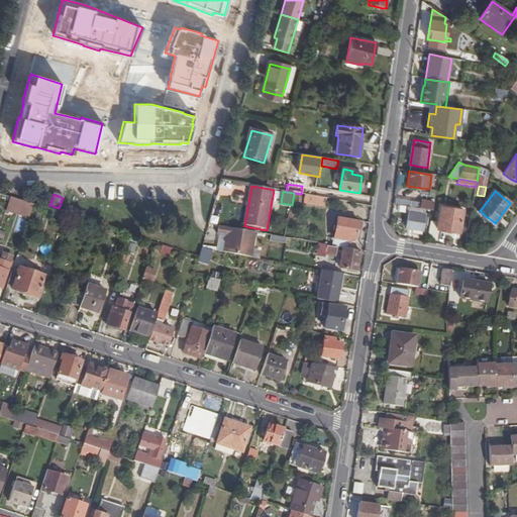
[(306,195),(305,204),(325,208),(327,199),(306,195)]
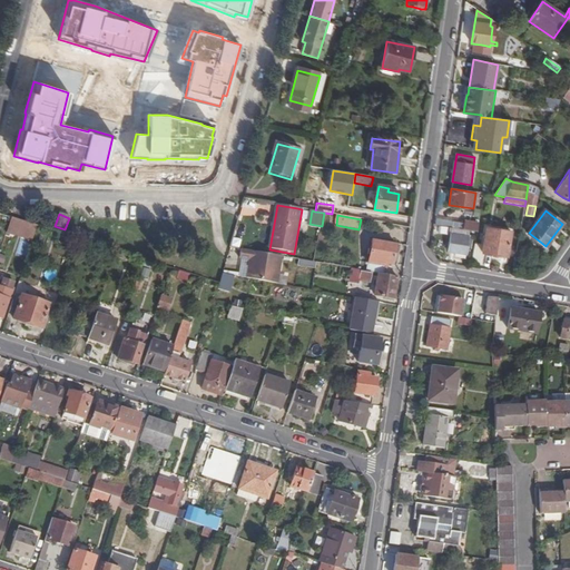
[(13,220),(9,235),(32,242),(37,227),(28,224),(13,220)]
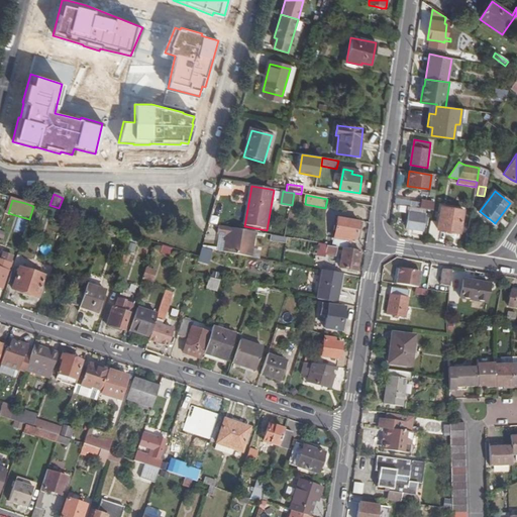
[(421,200),(420,208),(425,209),(432,210),(433,202),(421,200)]
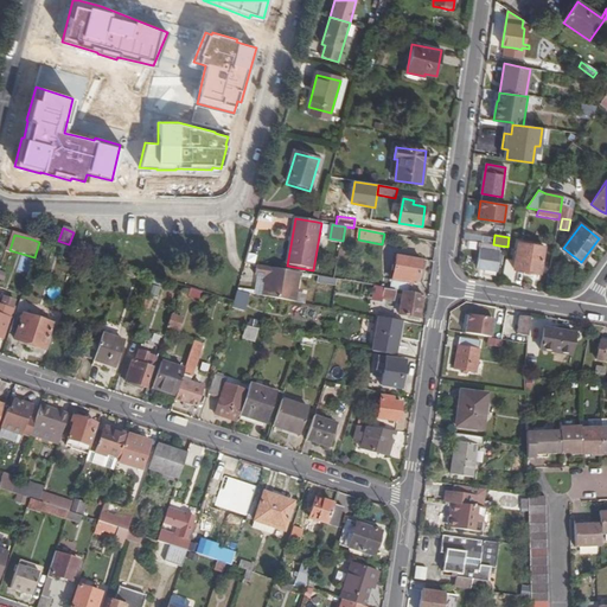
[(493,244),(481,242),(477,267),(486,268),(496,270),(499,246),(493,244)]
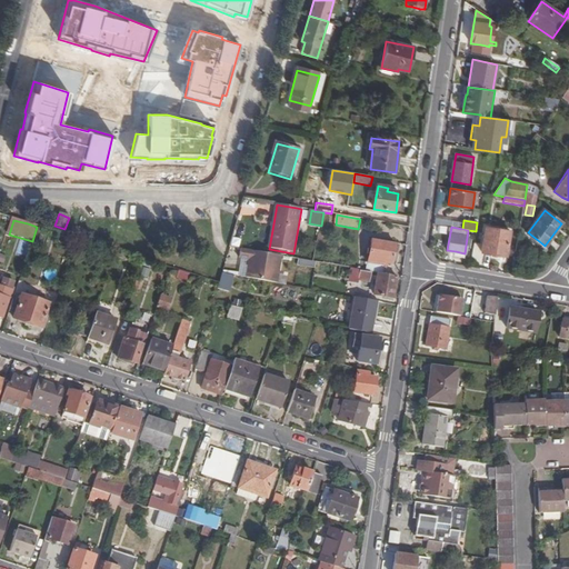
[(481,252),(505,257),(509,232),(486,228),(481,252)]
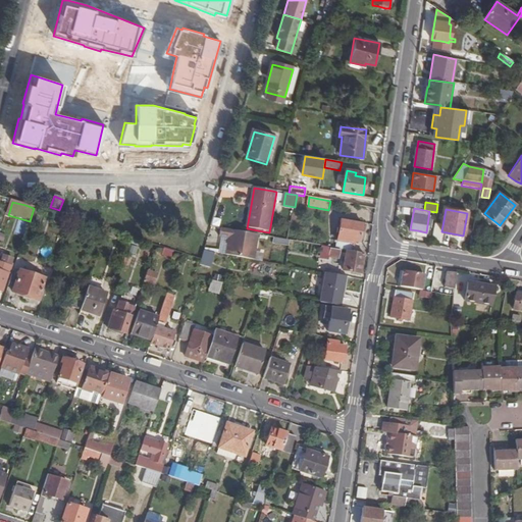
[(53,216),(51,221),(58,224),(60,218),(53,216)]
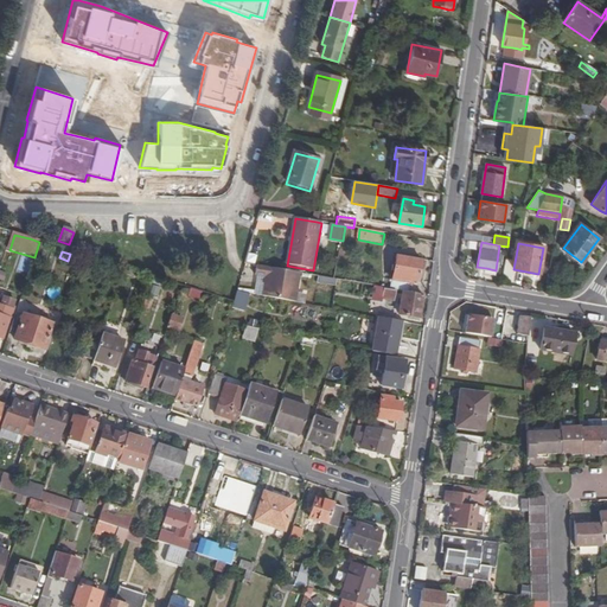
[(70,254),(68,261),(76,263),(78,256),(70,254)]
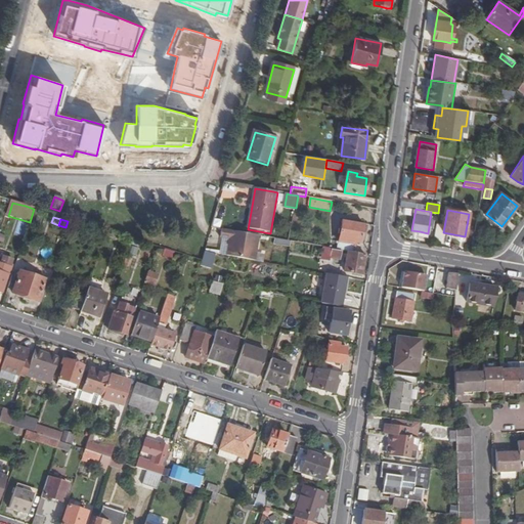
[(343,220),(338,251),(348,253),(354,254),(356,243),(359,244),(359,242),(361,242),(364,223),(343,220)]
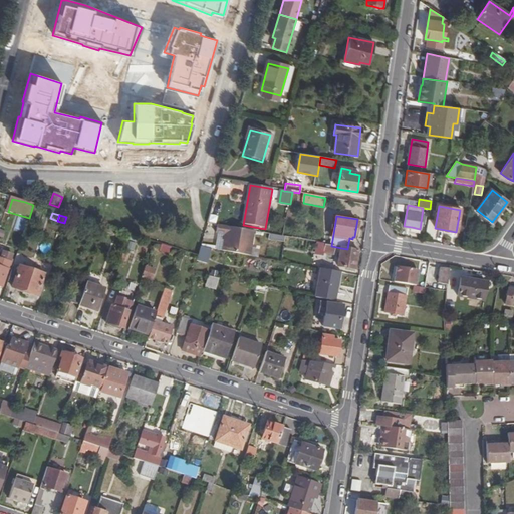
[(312,223),(308,242),(316,243),(319,225),(312,223)]
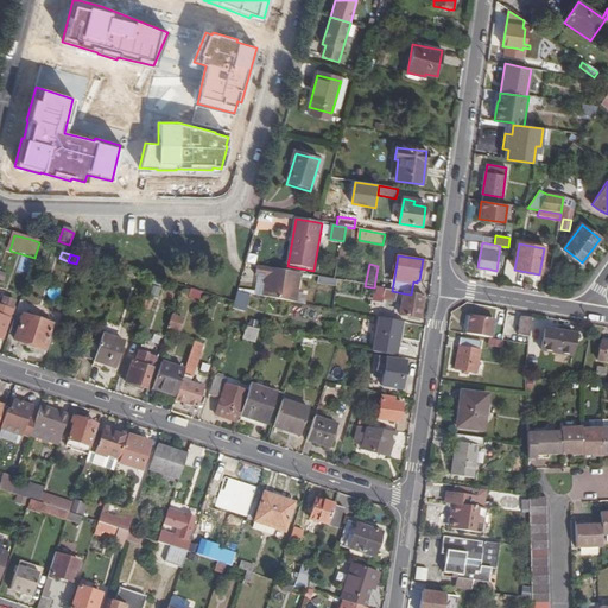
[(297,304),(302,274),(258,267),(254,286),(266,289),(264,298),(297,304)]
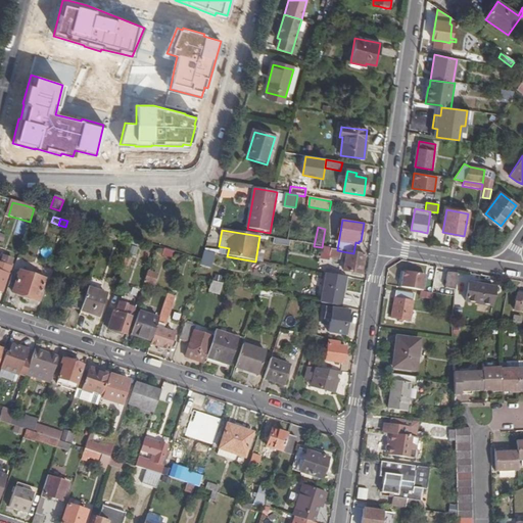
[(273,237),(273,244),(289,246),(290,239),(273,237)]
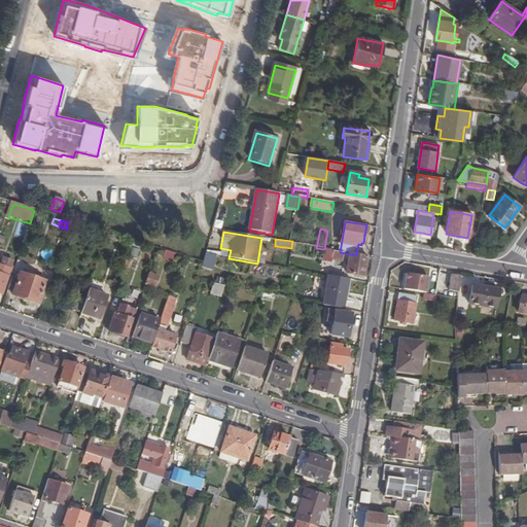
[(165,251),(163,257),(171,260),(172,257),(175,258),(176,254),(165,251)]
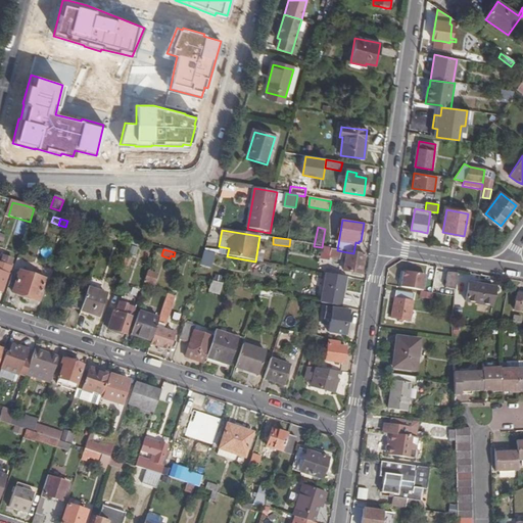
[(331,251),(330,258),(340,260),(341,252),(331,251)]
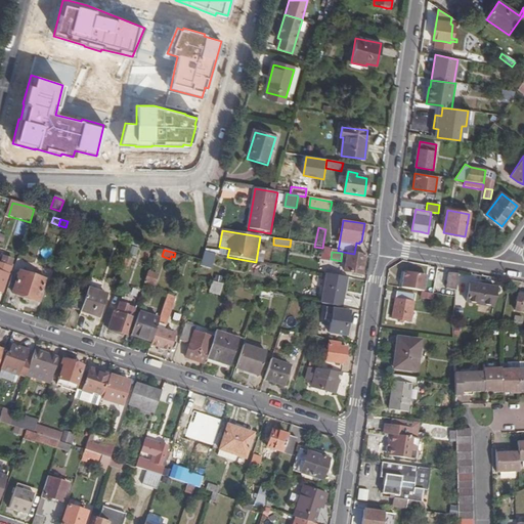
[(213,260),(210,270),(212,270),(216,255),(213,254),(206,253),(204,257),(213,260)]
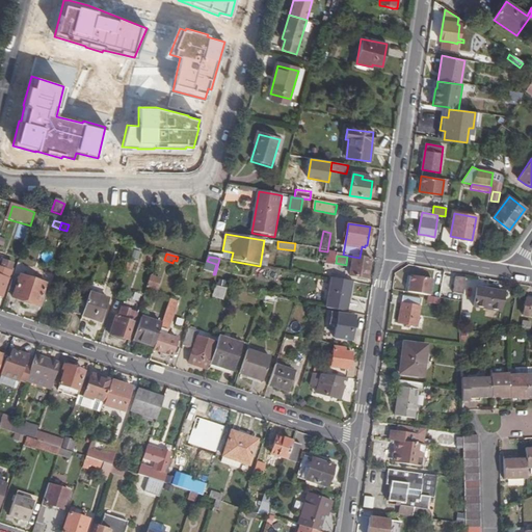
[(350,277),(368,281),(372,260),(360,258),(353,257),(351,269),(347,268),(345,276),(350,277)]
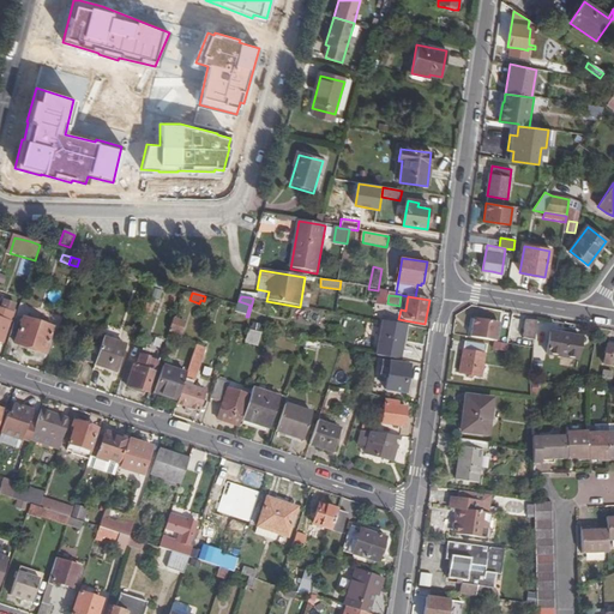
[(0,339),(4,342),(16,305),(2,300),(0,306),(0,339)]
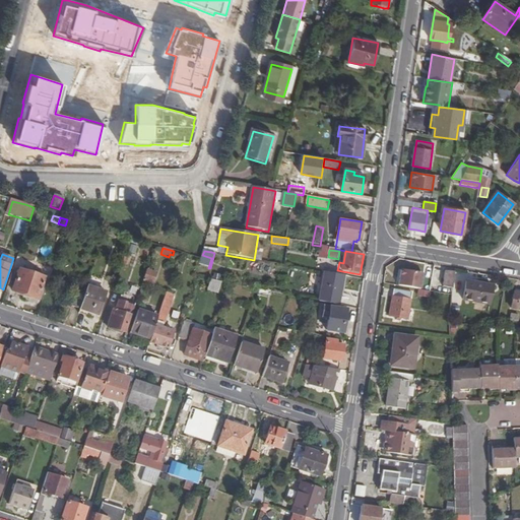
[(201,260),(199,266),(208,268),(211,258),(202,255),(201,260)]
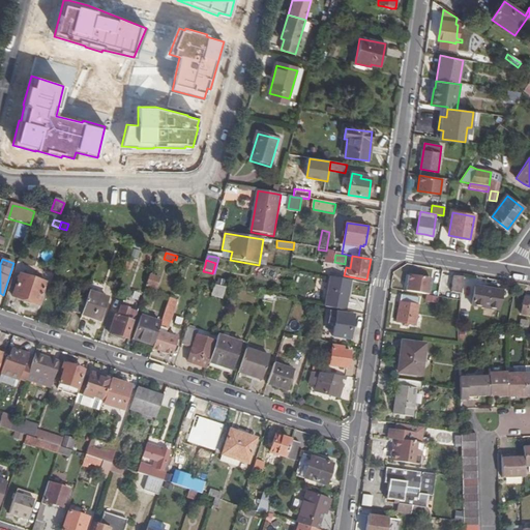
[(21,274),(13,297),(39,305),(47,284),(21,274)]
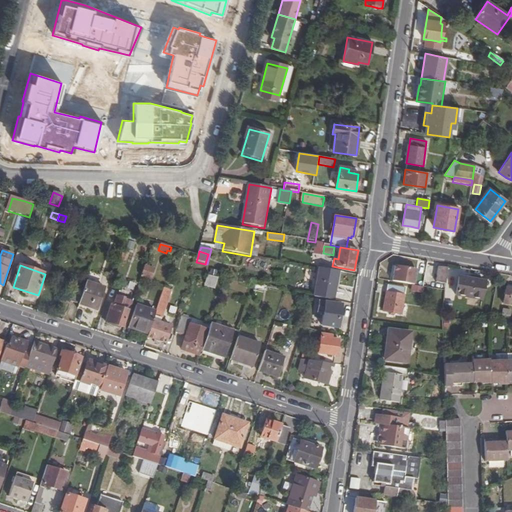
[(145,265),(141,276),(152,279),(156,269),(145,265)]
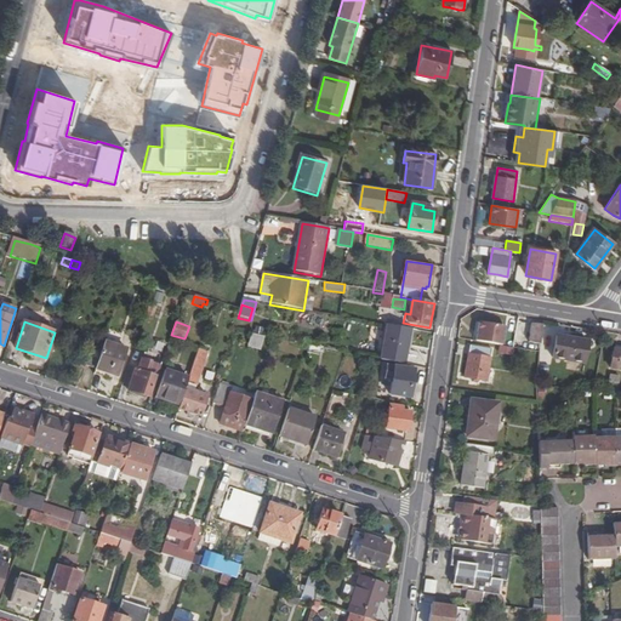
[(501,346),(505,328),(477,323),(473,341),(501,346)]
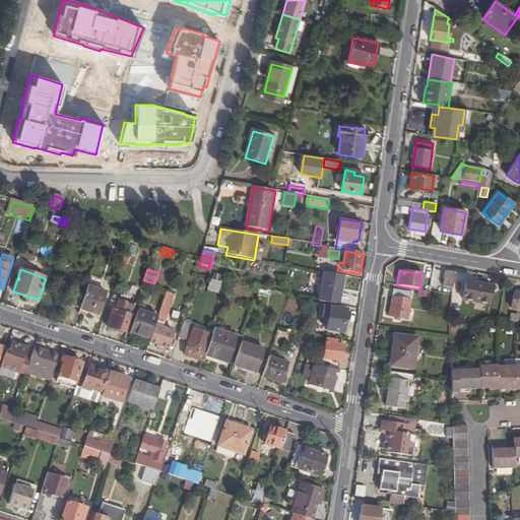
[(442,288),(451,290),(453,273),(444,272),(442,288)]
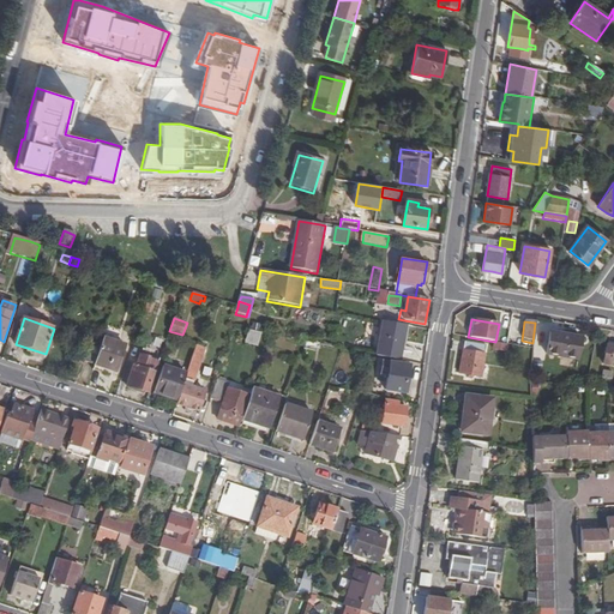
[(384,323),(378,357),(389,360),(399,361),(401,362),(407,327),(393,325),(386,324),(384,323)]
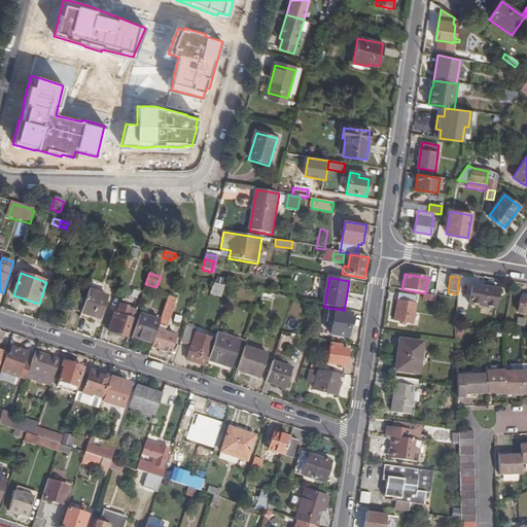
[(214,283),(212,293),(223,296),(225,286),(214,283)]
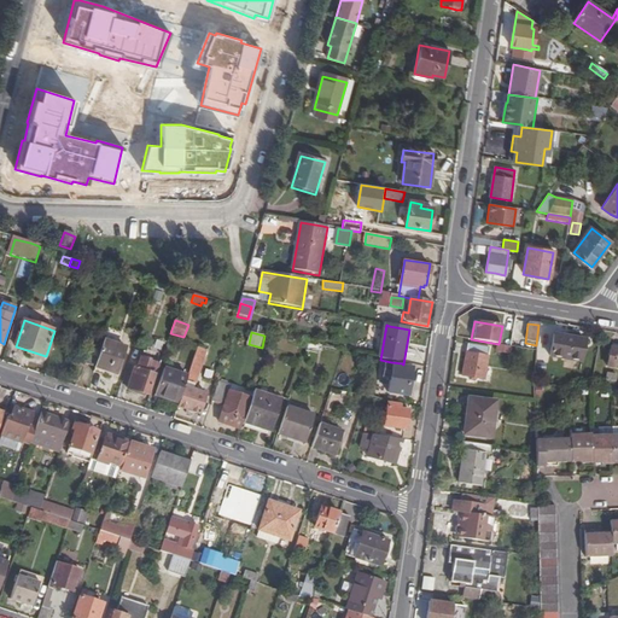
[(552,336),(548,357),(581,363),(584,342),(552,336)]
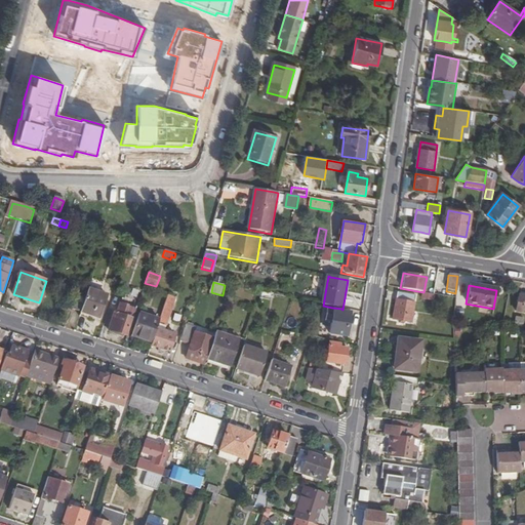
[(170,288),(168,296),(175,298),(177,291),(170,288)]
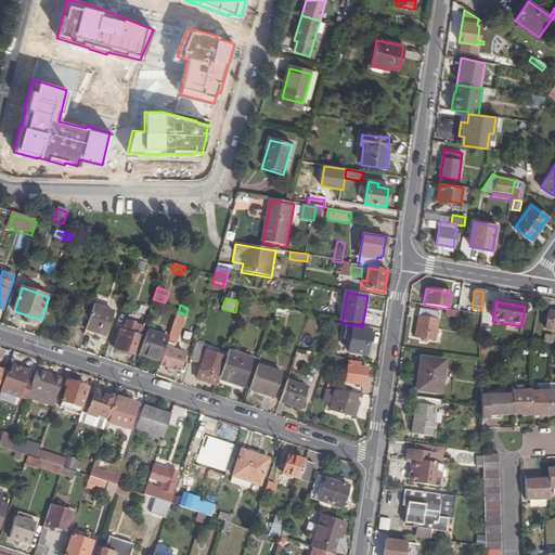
[(92,313),(87,330),(105,336),(114,312),(94,306),(92,313)]
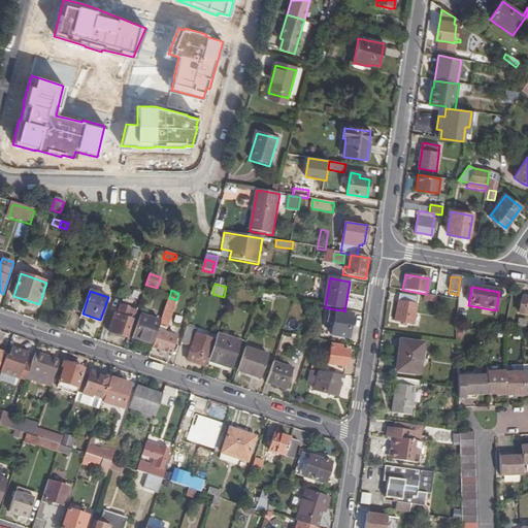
[(405,322),(413,323),(417,297),(398,295),(394,320),(401,321),(405,322)]
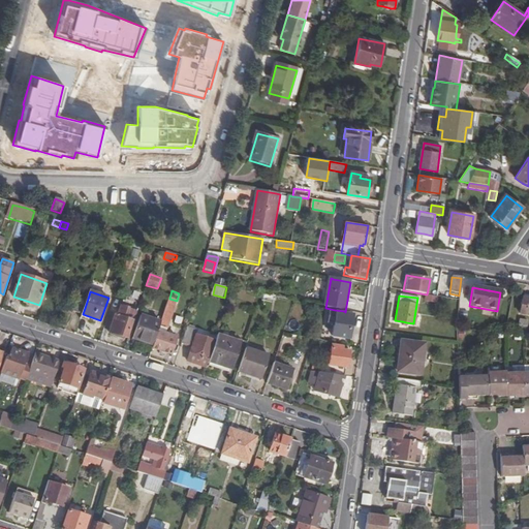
[(79,297),(73,312),(83,314),(88,299),(79,297)]
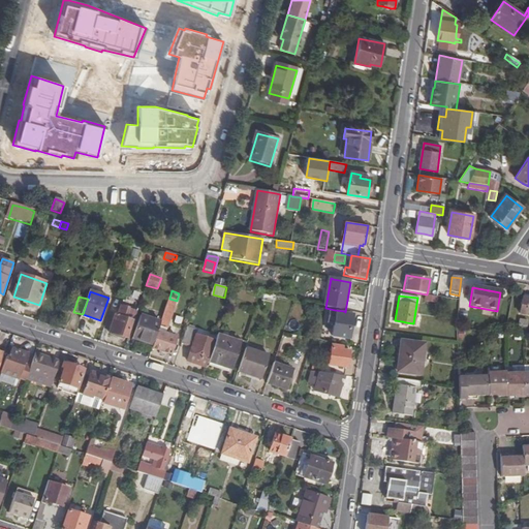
[(161,323),(160,325),(168,329),(177,301),(169,299),(161,323)]
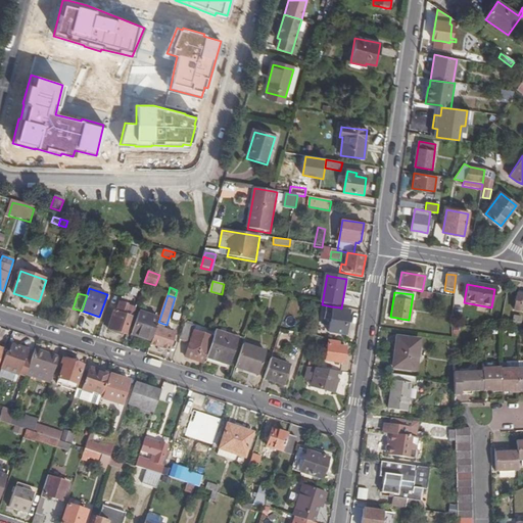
[(522,297),(515,296),(512,312),(522,313),(522,297)]
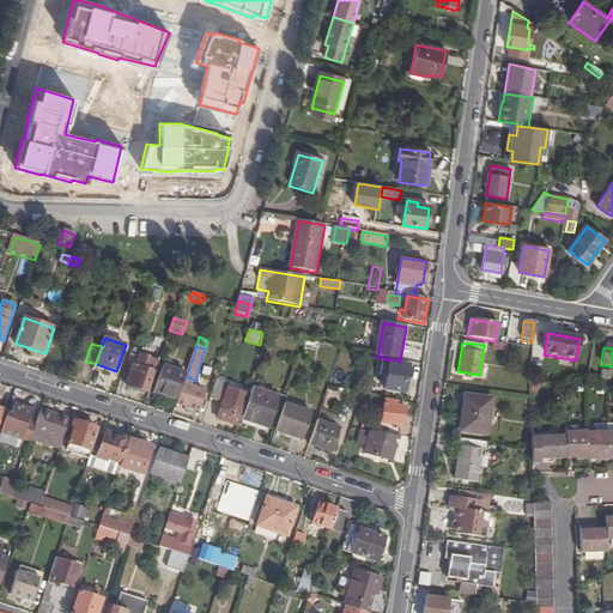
[(134,366),(128,387),(137,389),(137,392),(144,394),(145,392),(146,393),(152,374),(156,374),(159,362),(140,356),(137,368),(134,366)]
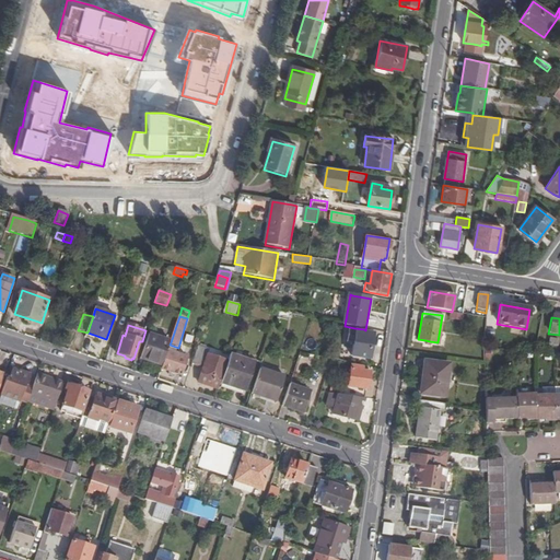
[(354,343),(352,358),(371,360),(372,351),(374,351),(375,348),(372,347),(374,336),(363,334),(356,333),(354,343)]
